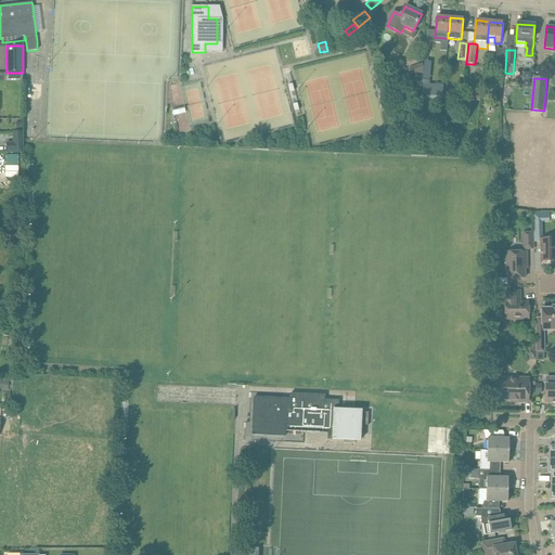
[(423,82),(421,98),(442,100),(443,85),(429,84),(429,80),(423,79),(423,82)]
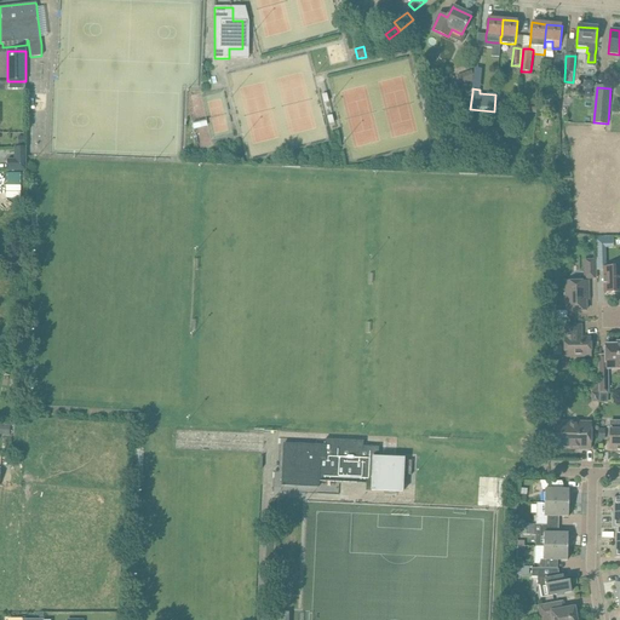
[(15,160),(7,160),(7,171),(26,172),(26,147),(15,147),(15,160)]
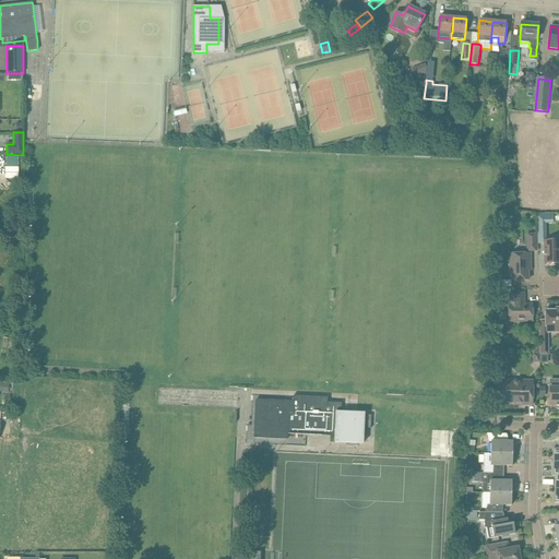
[(546,222),(536,223),(536,225),(537,238),(547,238),(546,225),(546,222)]
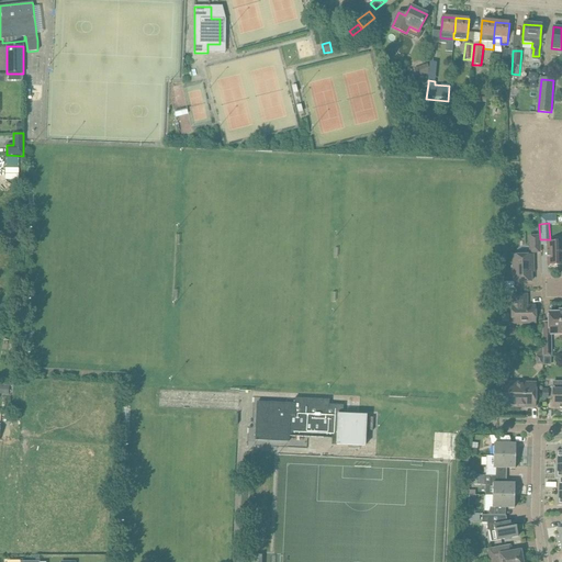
[(539,237),(529,237),(529,238),(529,244),(530,253),(532,253),(540,253),(539,237)]
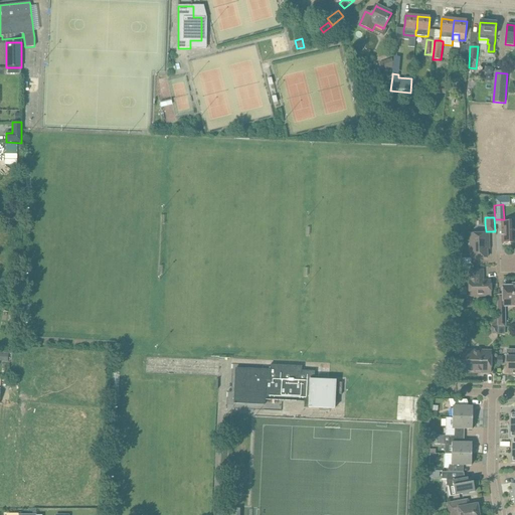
[(514,221),(501,222),(501,233),(502,243),(514,242),(514,221)]
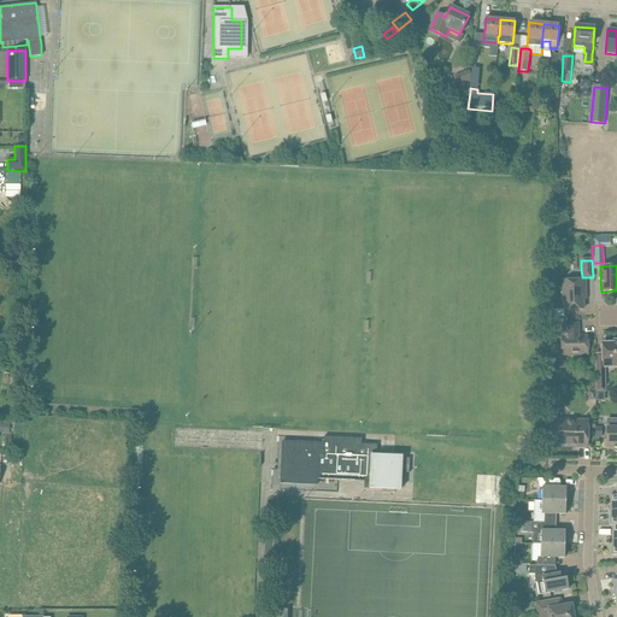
[(563,292),(560,293),(562,298),(563,299),(564,310),(583,310),(582,291),(586,291),(585,281),(563,281),(563,292)]
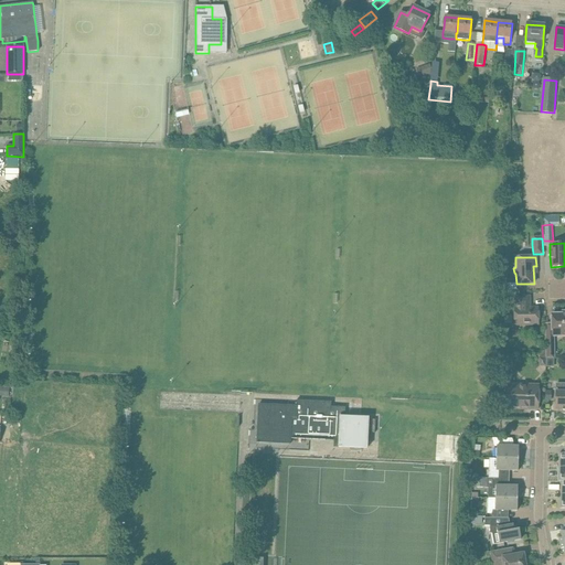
[(515,309),(514,309),(514,326),(539,324),(537,308),(528,308),(528,306),(530,306),(530,297),(528,297),(519,297),(514,297),(515,309)]
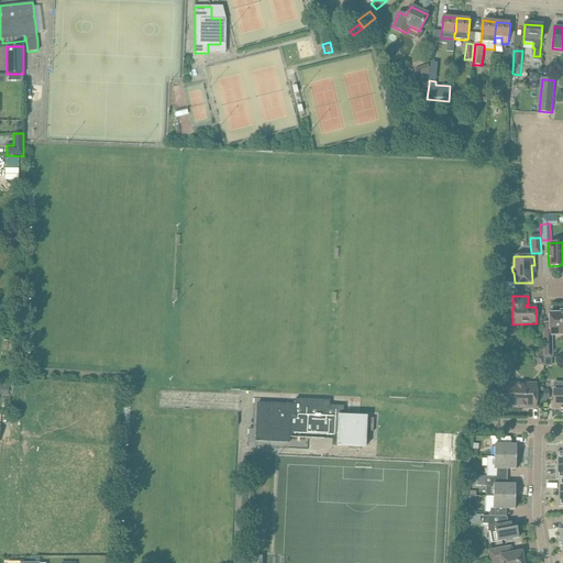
[(543,350),(542,357),(553,357),(552,334),(562,334),(562,312),(550,313),(550,323),(543,323),(543,350)]
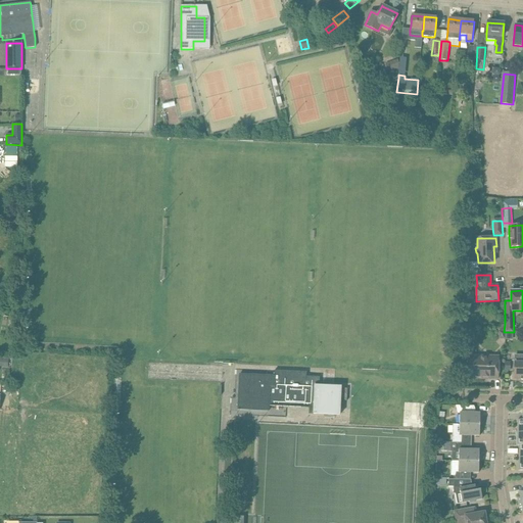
[(515,363),(514,380),(522,379),(522,355),(515,355),(515,363)]
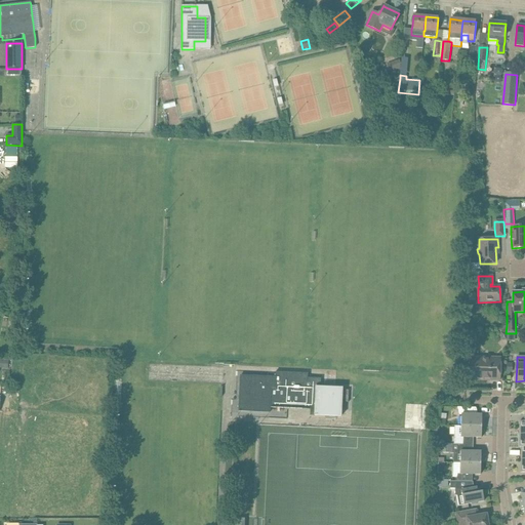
[(472,358),(472,378),(489,378),(489,380),(500,380),(500,358),(472,358)]
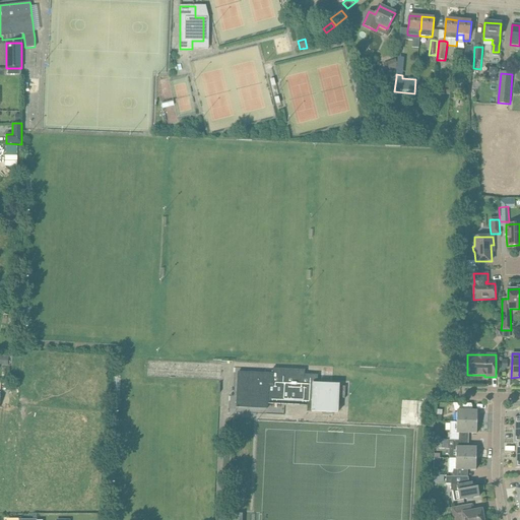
[(238,373),(237,407),(267,408),(267,403),(284,404),(309,405),(309,411),(337,412),(339,385),(317,384),(318,375),(305,375),(305,370),(272,369),(272,374),(238,373)]
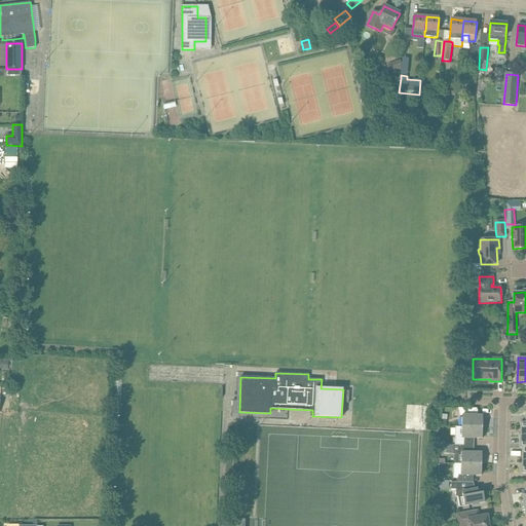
[(464,409),(458,408),(460,416),(462,416),(462,427),(483,427),(483,416),(475,416),(475,409),(464,409)]
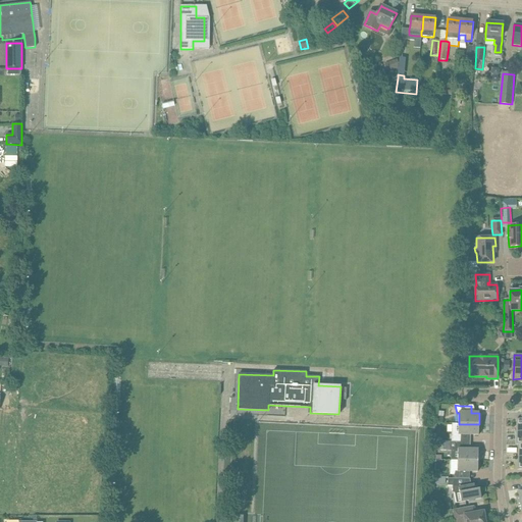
[(452,424),(452,441),(454,441),(461,442),(461,435),(470,435),(478,435),(479,424),(459,424),(452,424)]
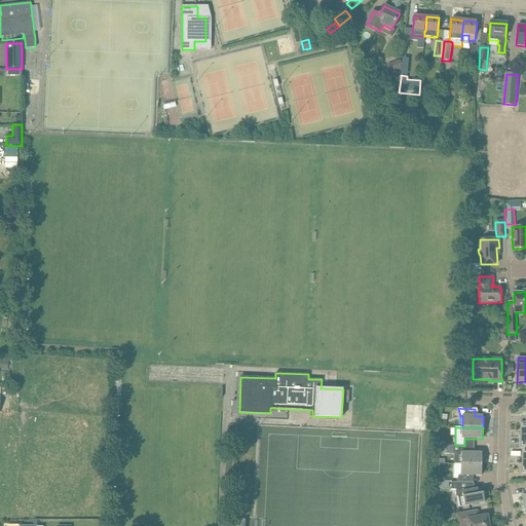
[(439,445),(439,454),(453,454),(453,445),(439,445)]
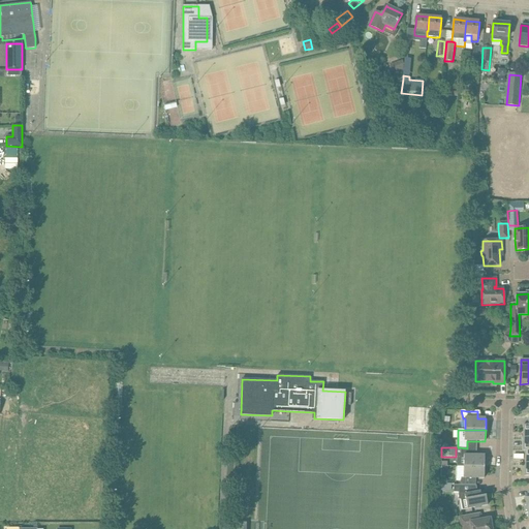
[(464,456),(464,466),(485,467),(485,456),(466,455),(464,456)]
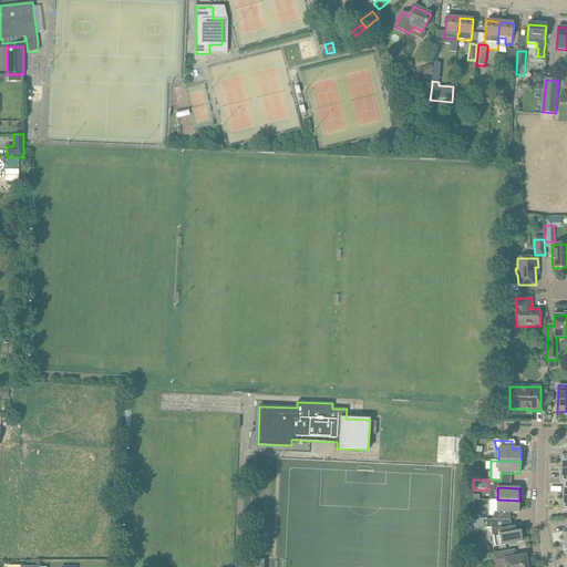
[(494,516),(493,519),(500,521),(500,513),(519,513),(519,501),(497,500),(497,512),(495,512),(494,516)]
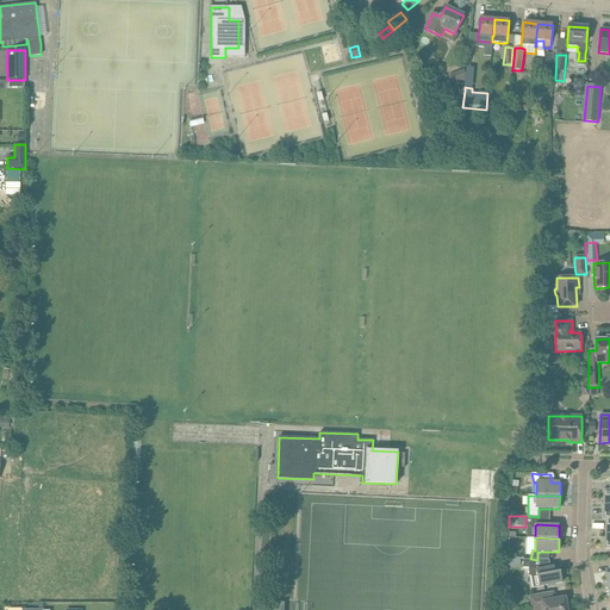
[(523,559),(523,568),(529,568),(529,577),(530,577),(533,589),(539,587),(548,585),(548,587),(554,586),(553,584),(562,583),(560,572),(555,572),(554,567),(551,567),(546,567),(546,560),(537,560),(530,559),(529,559),(523,559)]
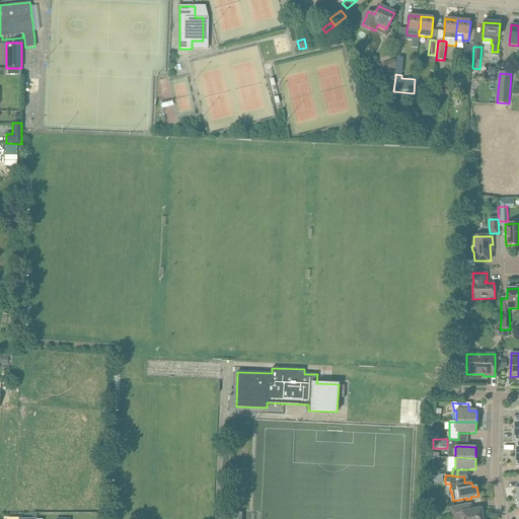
[(457,506),(451,507),(452,518),(460,518),(463,518),(462,518),(485,518),(484,515),(482,515),(480,509),(472,510),(470,504),(457,506)]
